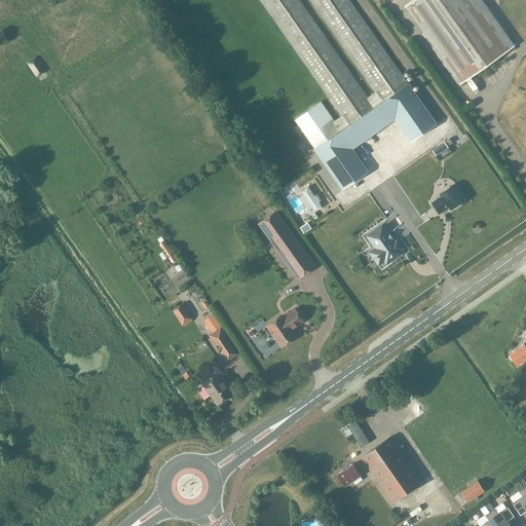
[(298,0),(260,0),(327,95),(342,116),(334,121),(320,102),(295,120),(323,160),(342,188),(368,171),(351,148),(395,118),(411,141),(436,123),(348,0),(310,0),(375,92),(367,99),(298,0)]
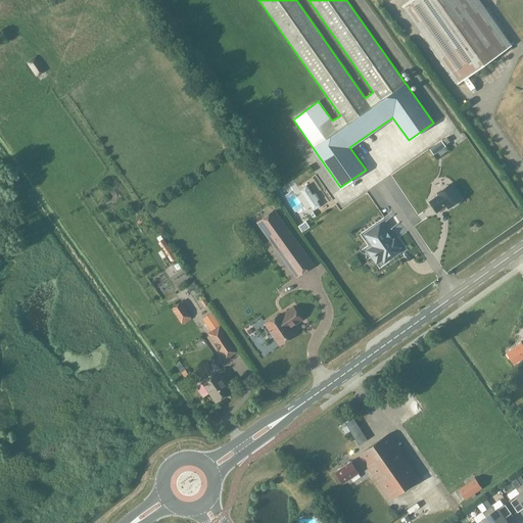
[(413,0),(403,7),(457,83),(511,45),(479,0),(413,0)]
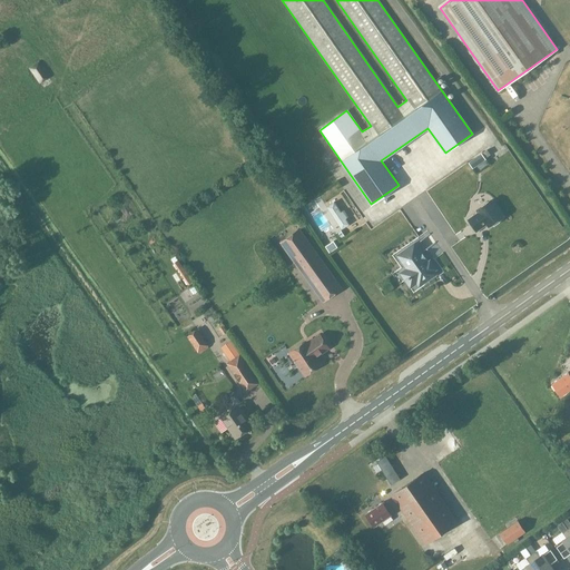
[(53,78),(45,84),(49,91),(58,86),(53,78)]
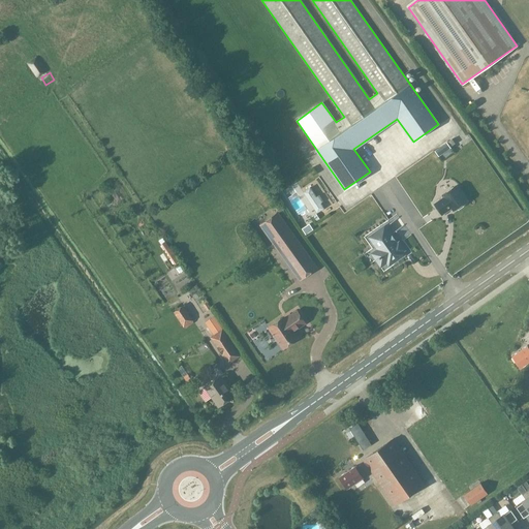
[(446,142),(441,146),(445,152),(450,148),(446,142)]
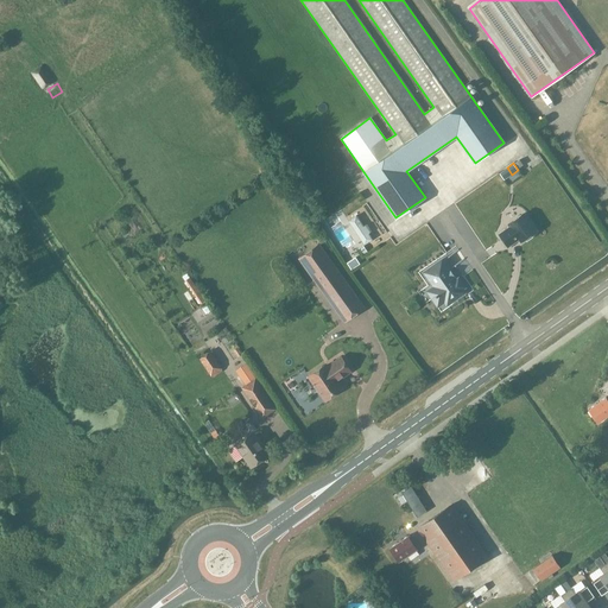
[(536,232),(523,214),(508,223),(511,227),(499,234),(507,247),(519,239),(520,241),(536,232)]
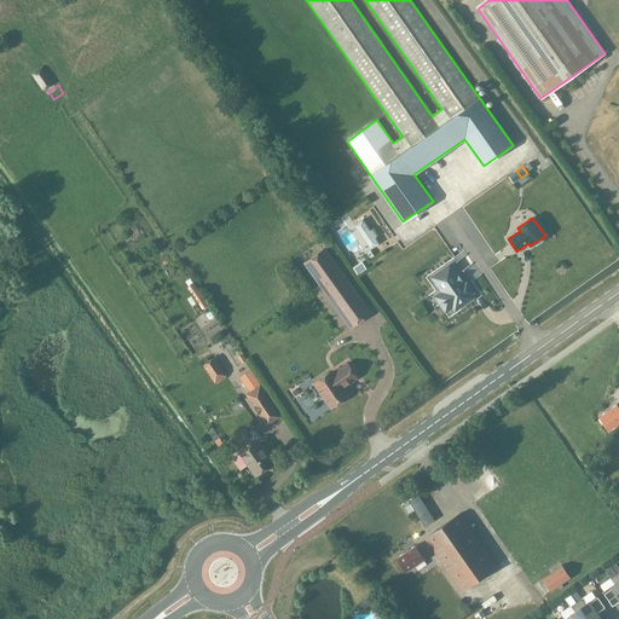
[(376,232),(372,229),(370,230),(363,219),(354,225),(370,249),(379,243),(372,235),(376,232)]
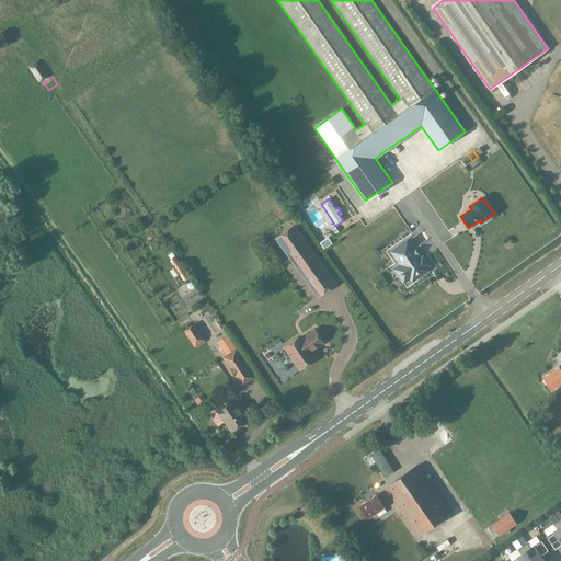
[(335,284),(294,226),(276,239),(319,296),(335,284)]
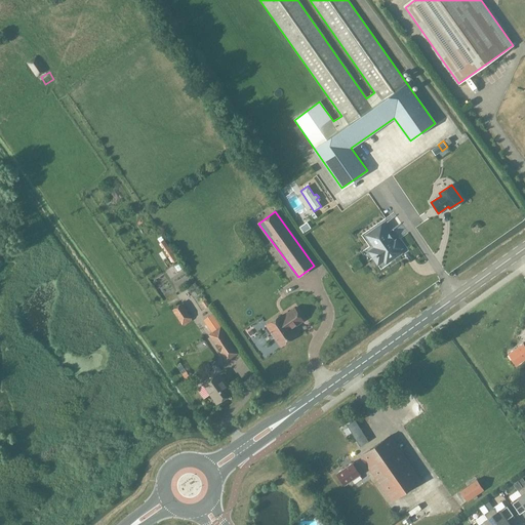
[(307,221),(299,227),(303,233),(311,228),(307,221)]
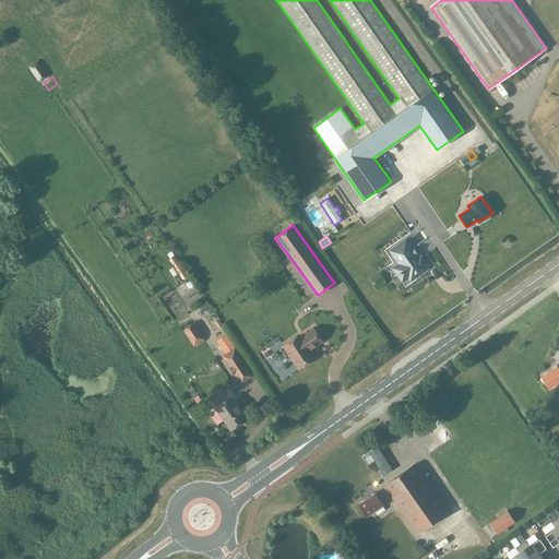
[(418,274),(426,269),(424,265),(426,263),(421,257),(419,259),(406,240),(400,245),(399,242),(390,249),(397,260),(399,259),(402,264),(399,266),(401,271),(400,271),(402,273),(403,273),(406,277),(415,271),(418,274)]
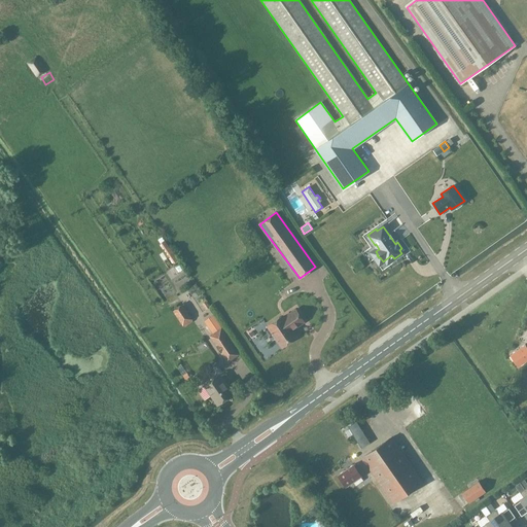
[(164,239),(160,242),(173,262),(177,259),(164,239)]
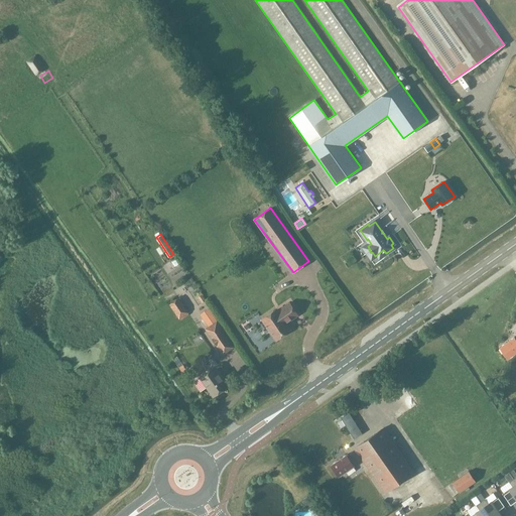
[(198,298),(202,303),(206,300),(202,295),(198,298)]
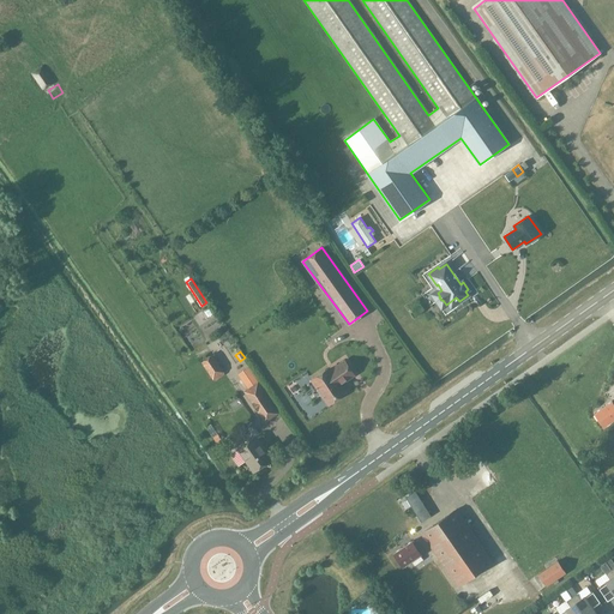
[(345,379),(345,380),(354,374),(344,361),(330,371),(329,368),(312,380),(327,404),(345,392),(339,383),(345,379)]
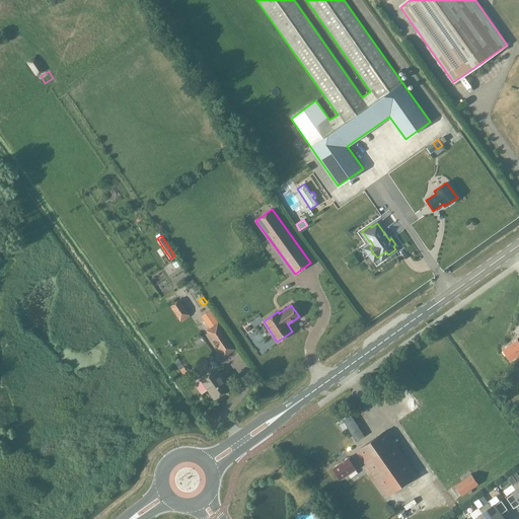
[(180,319),(188,314),(186,310),(177,315),(180,319)]
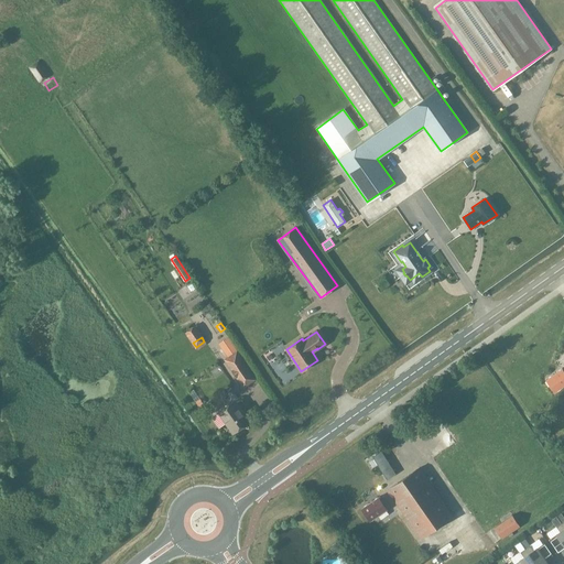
[(256,379),(232,346),(225,351),(232,361),(228,364),(243,387),(256,379)]
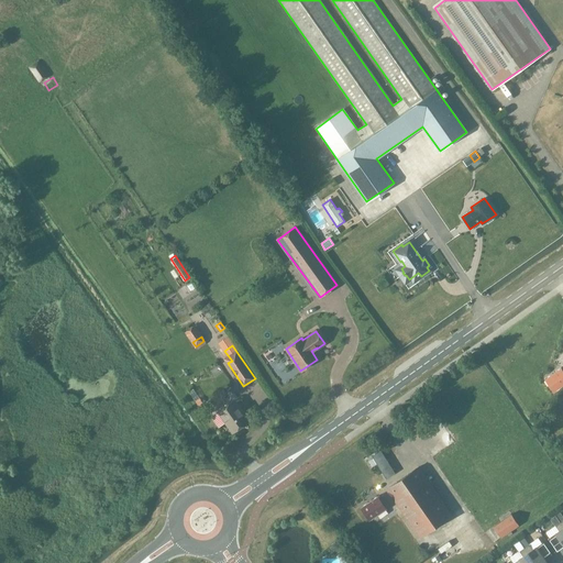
[(562,367),(562,370),(561,367),(544,378),(552,390),(562,383),(562,367)]
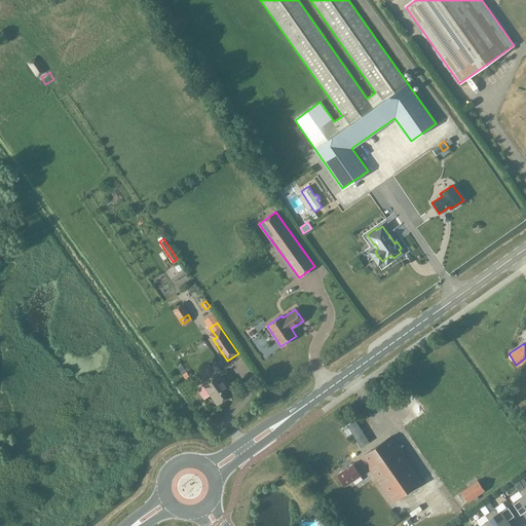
[(203,384),(218,404),(231,393),(217,374),(203,384)]
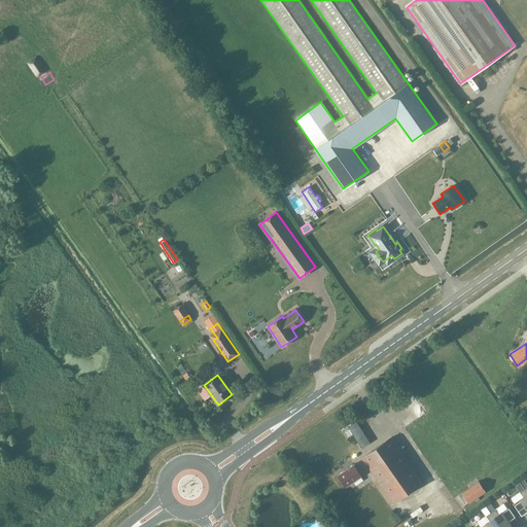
[(356,421),(348,427),(361,449),(370,443),(356,421)]
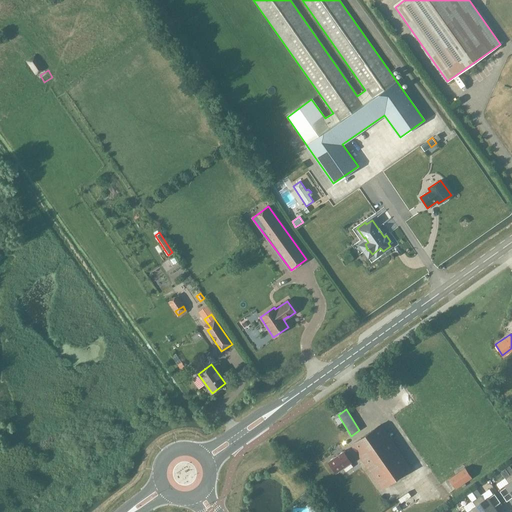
[(328,461),(335,472),(350,462),(349,460),(358,455),(381,488),(410,468),(380,424),(351,445),(352,447),(344,453),(343,451),(328,461)]
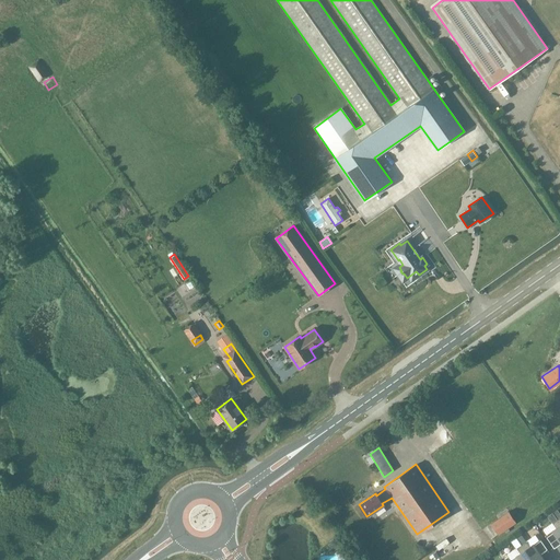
[(509,512),(490,524),(498,535),(516,523),(509,512)]
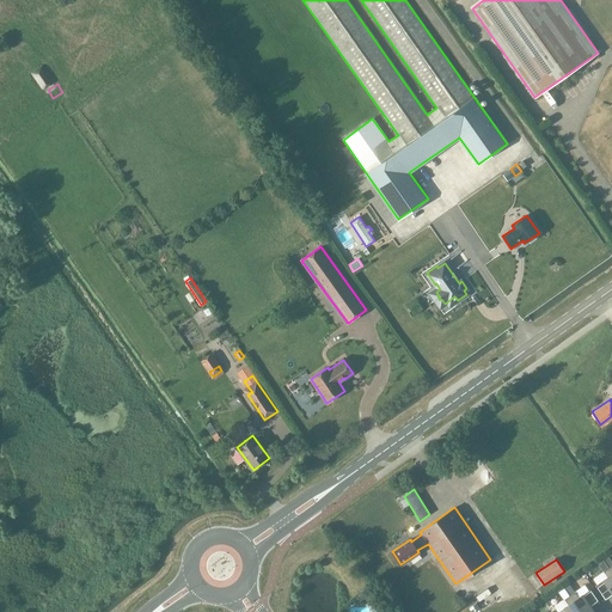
[(603,573),(604,571),(609,568),(604,561),(597,564),(603,571),(603,573)]
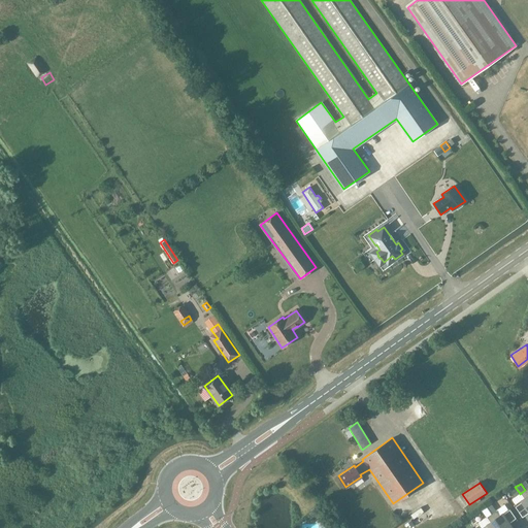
[(521,493),(524,498),(514,504),(522,517),(527,512),(527,494),(525,490),(521,493)]
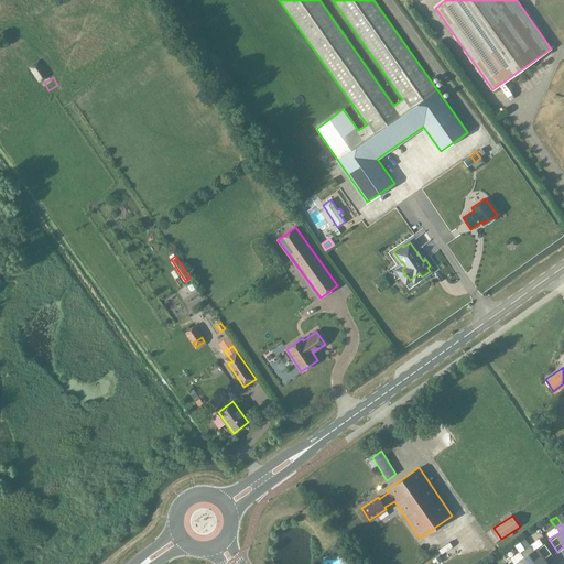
[(524,539),(520,542),(524,549),(530,545),(524,539)]
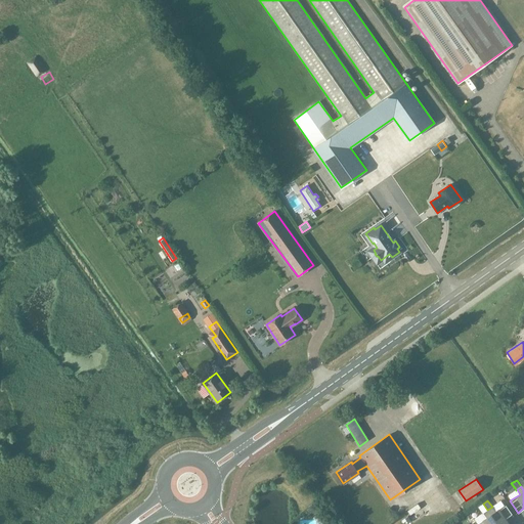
[(483,514),(483,513),(487,510),(483,504),(478,507),(482,513),(483,514)]
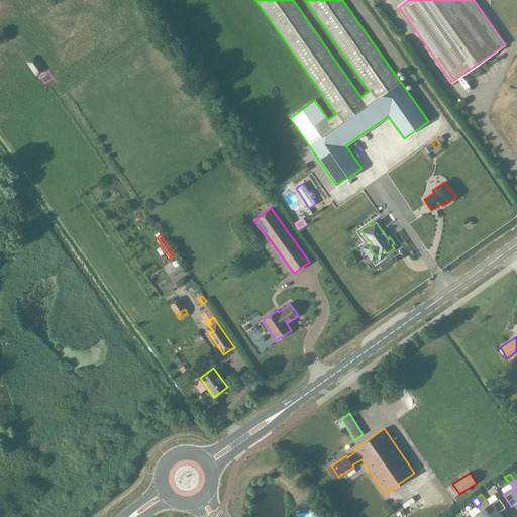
[(507,509),(499,498),(489,505),(486,500),(481,503),(491,516),(502,516),(500,514),(507,509)]
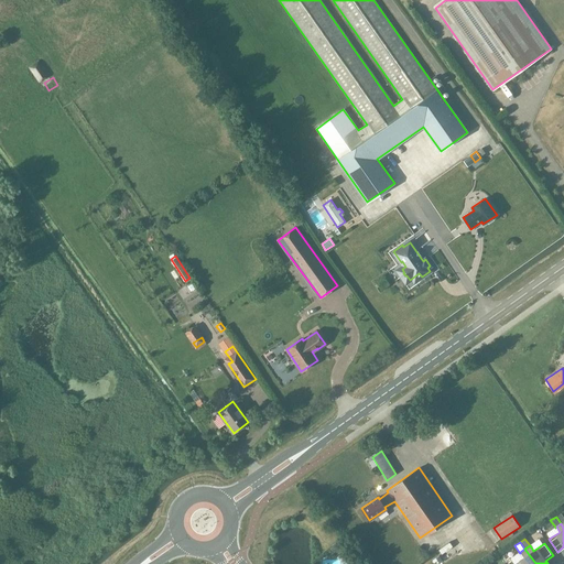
[(520,552),(523,557),(513,563),(535,563),(524,549),(520,552)]
